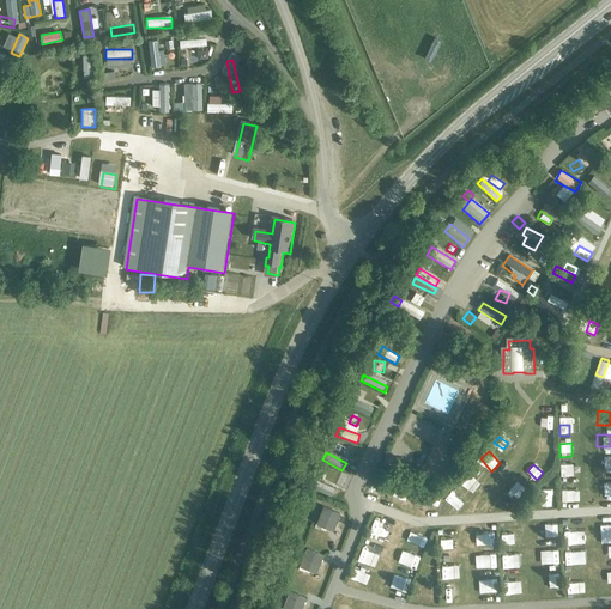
[(564,476),(578,477),(578,467),(566,467),(564,476)]
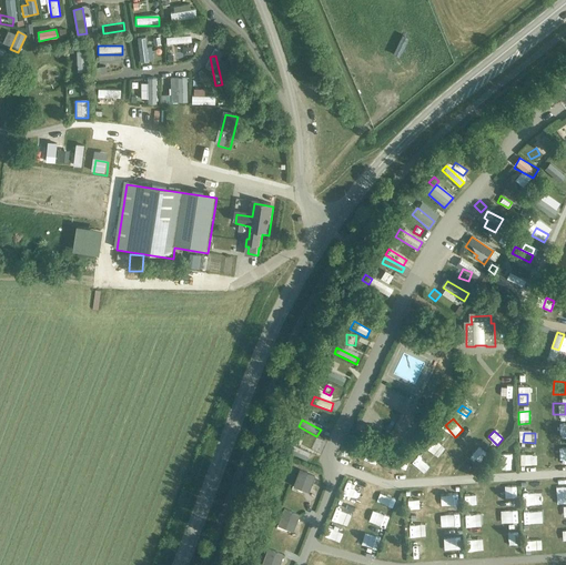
[(425,447),(433,454),(442,445),(434,439),(425,447)]
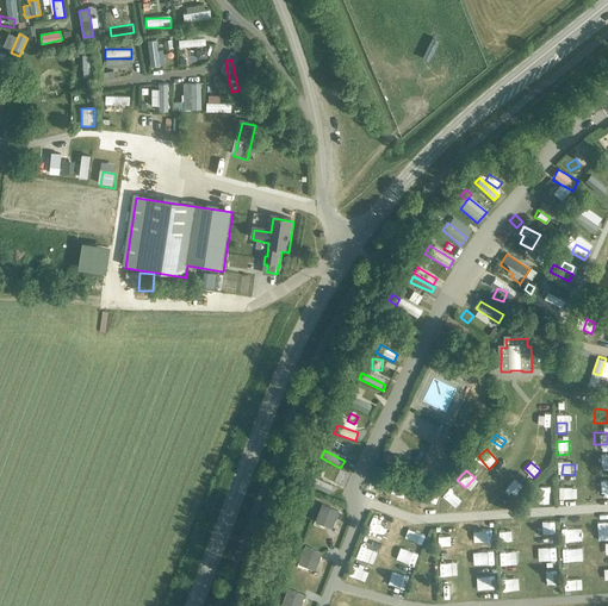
[(368,494),(378,498),(385,482),(376,479),(368,494)]
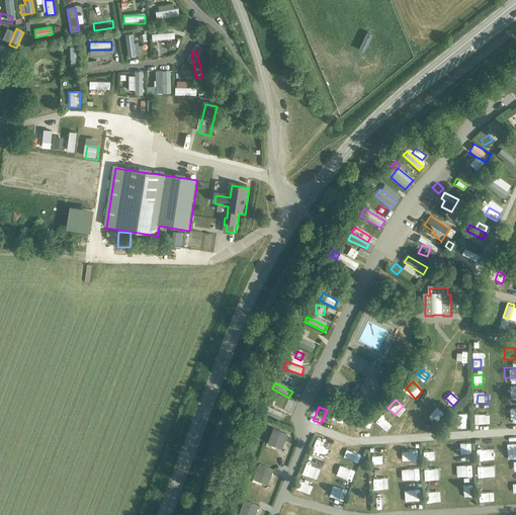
[(381,414),(377,419),(390,427),(394,422),(381,414)]
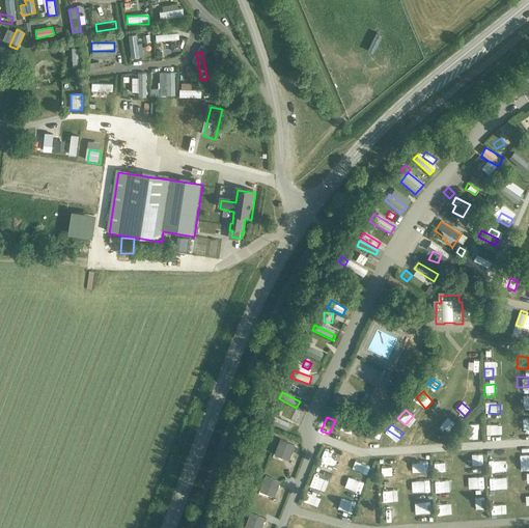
[(497,425),(486,425),(485,435),(496,435),(497,425)]
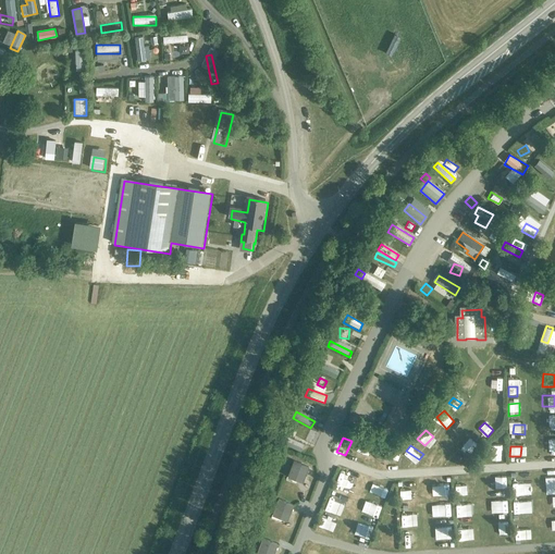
[(296,464),(291,480),(306,487),(312,470),(296,464)]
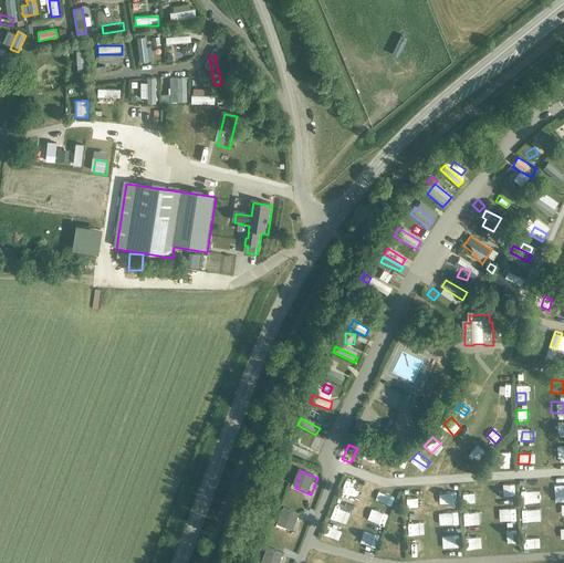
[(337,498),(352,503),(357,491),(342,485),(337,498)]
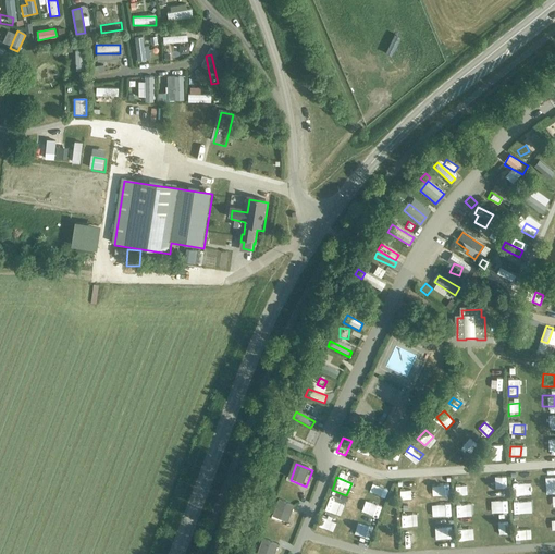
[(506,482),(486,481),(485,491),(505,493),(506,482)]
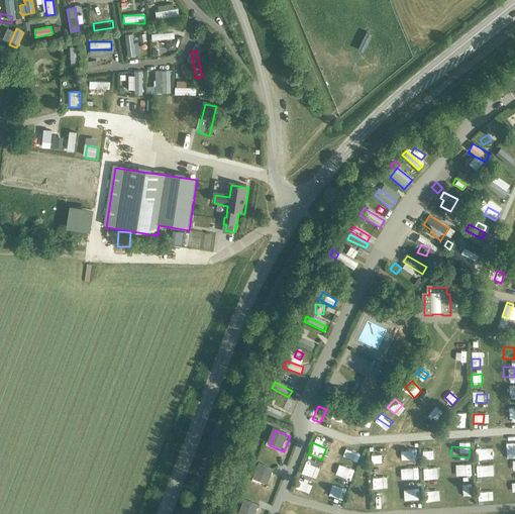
[(416,447),(407,447),(407,459),(416,459),(416,447)]
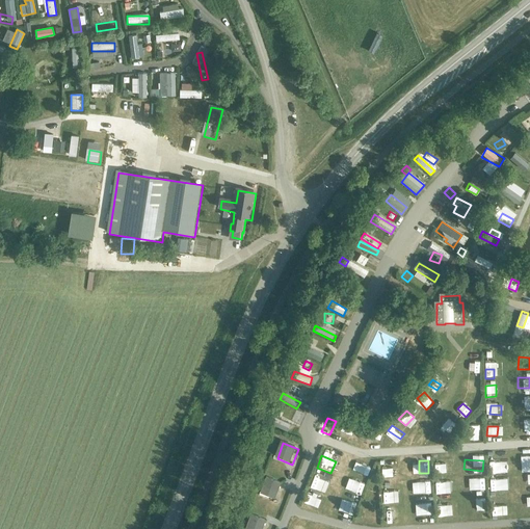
[(491,463),(489,473),(499,474),(500,464),(491,463)]
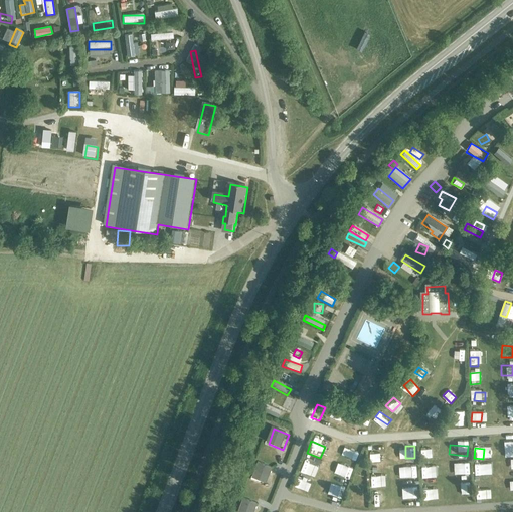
[(341,459),(354,464),(358,454),(345,449),(341,459)]
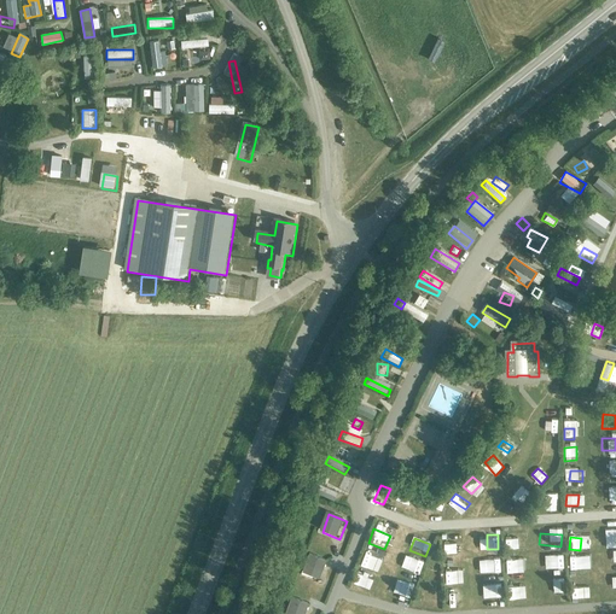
[(506,541),(509,553),(527,549),(524,541),(515,543),(513,538),(506,541)]
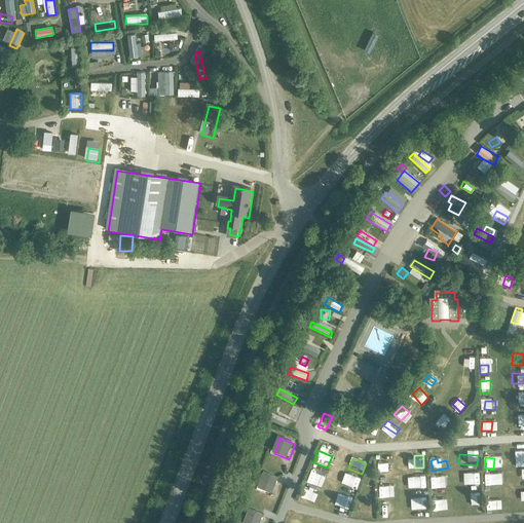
[(391,474),(391,463),(376,463),(376,475),(391,474)]
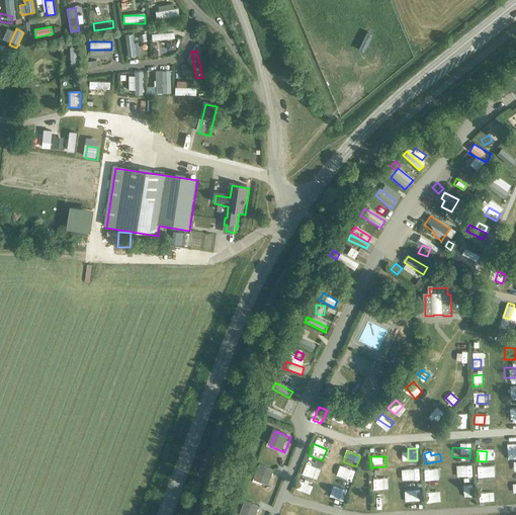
[(302,476),(316,479),(318,467),(305,464),(302,476)]
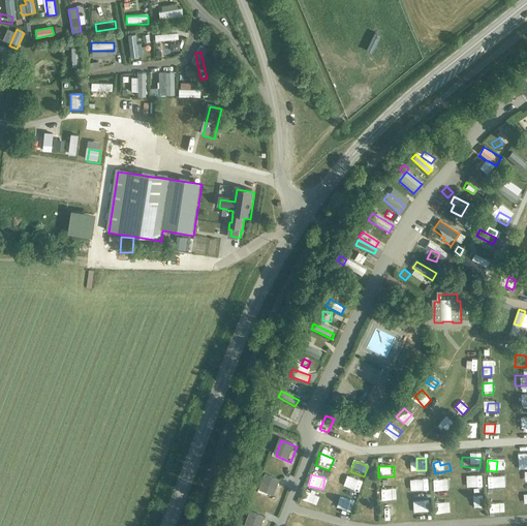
[(483,474),(465,474),(465,486),(483,486),(483,474)]
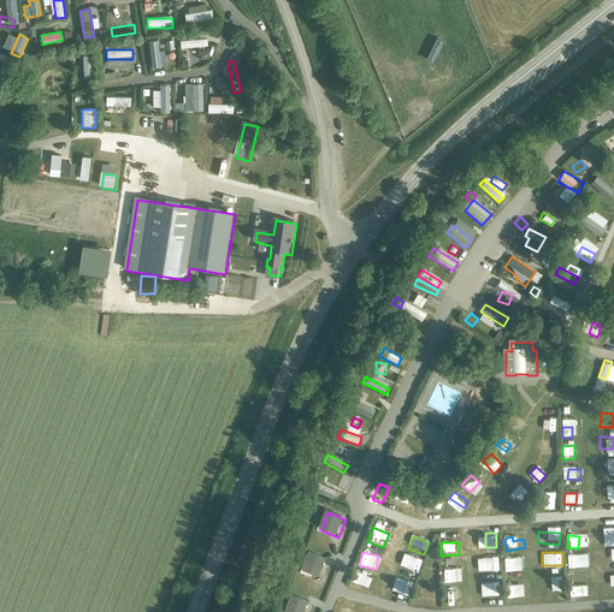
[(311,554),(305,572),(322,580),(329,562),(311,554)]
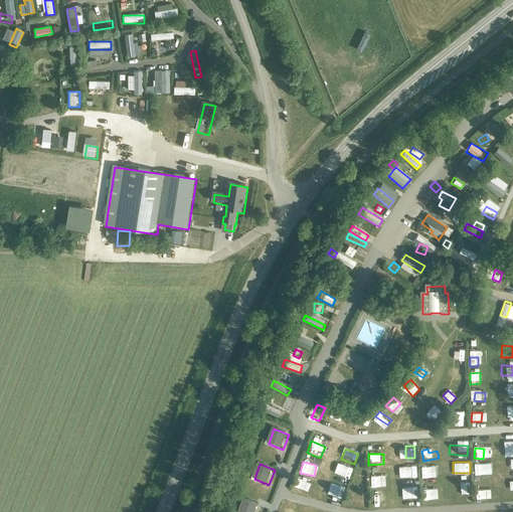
[(474,465),(474,476),(484,475),(484,464),(474,465)]
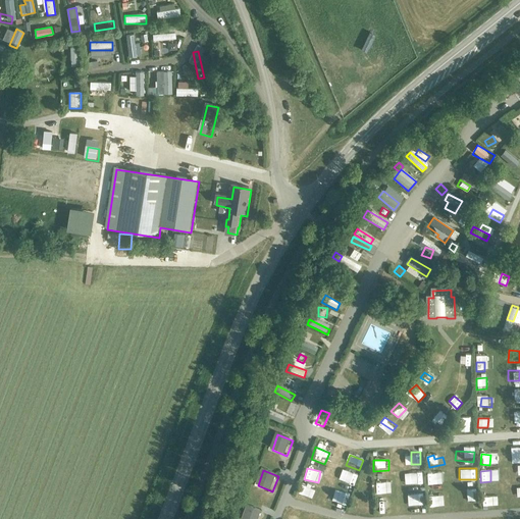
[(351,481),(353,477),(341,472),(339,476),(351,481)]
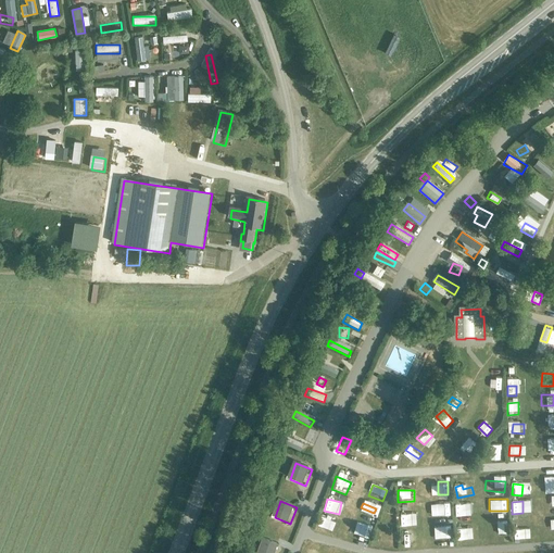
[(433,506),(433,515),(450,515),(450,505),(433,506)]
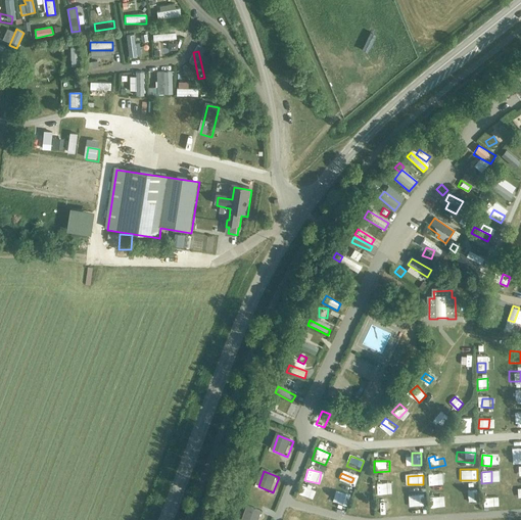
[(439,491),(438,479),(428,479),(428,491),(439,491)]
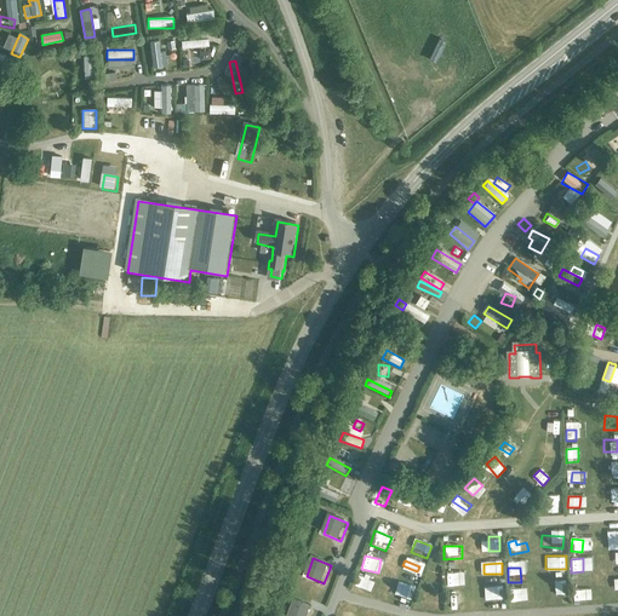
[(359,575),(355,588),(366,591),(370,577),(359,575)]
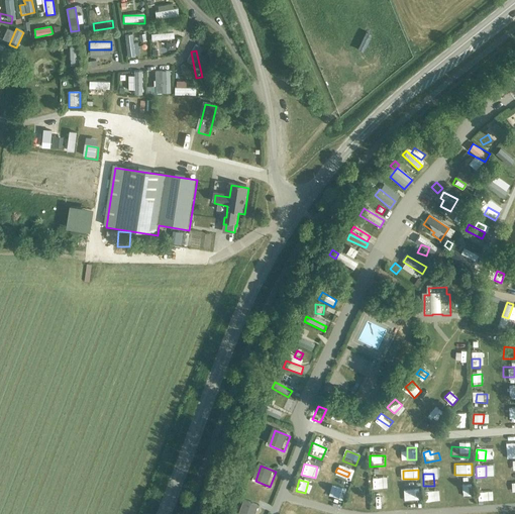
[(472,487),(458,487),(458,498),(473,498),(472,487)]
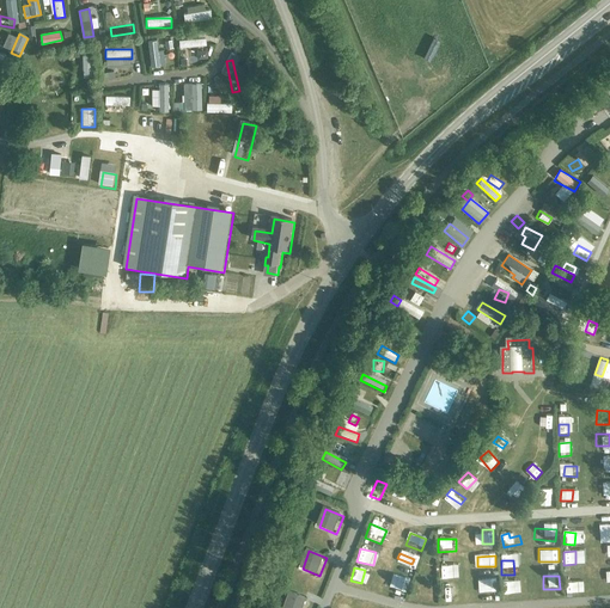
[(494,581),(482,581),(483,594),(494,594),(494,581)]
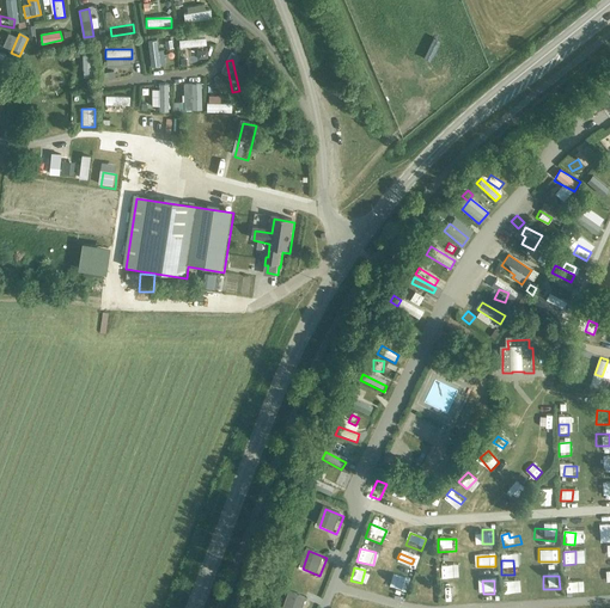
[(584,593),(584,582),(566,582),(566,593),(584,593)]
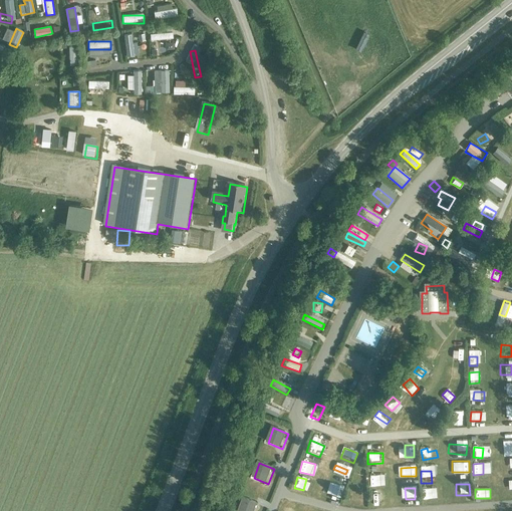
[(423,501),(432,500),(432,490),(422,490),(423,501)]
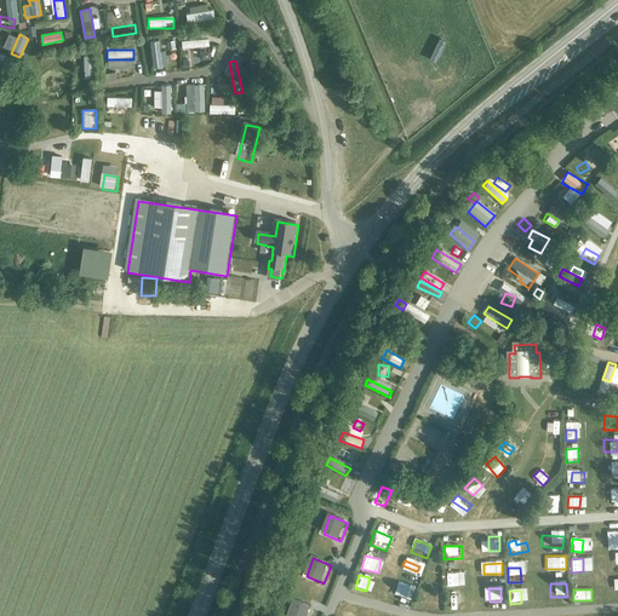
[(448,605),(465,605),(467,596),(448,596),(448,605)]
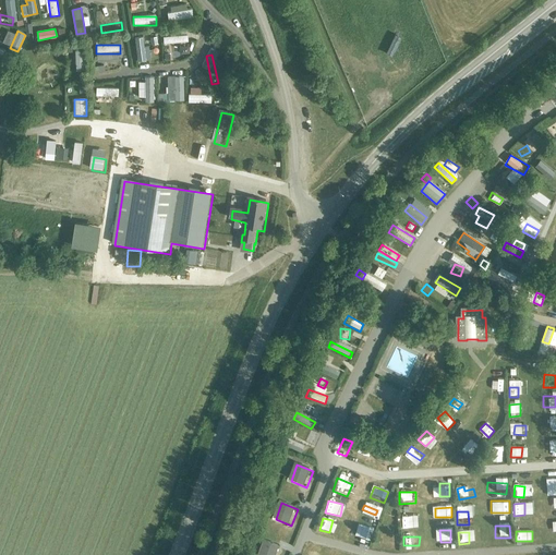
[(265,542),(261,554),(279,554),(282,549),(265,542)]
